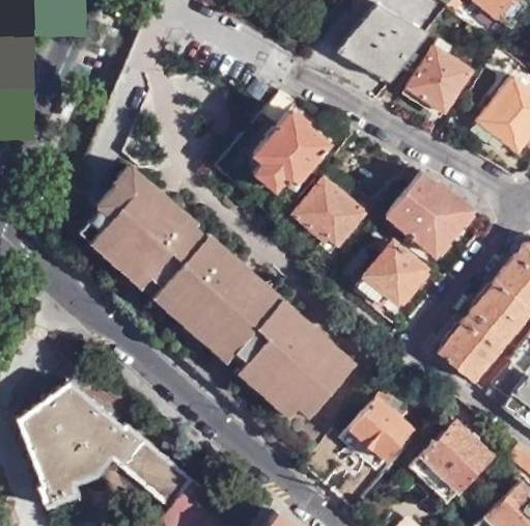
[(465,0),(505,30),(506,28),(522,7),(523,7),(514,1),(514,0),(465,0)]
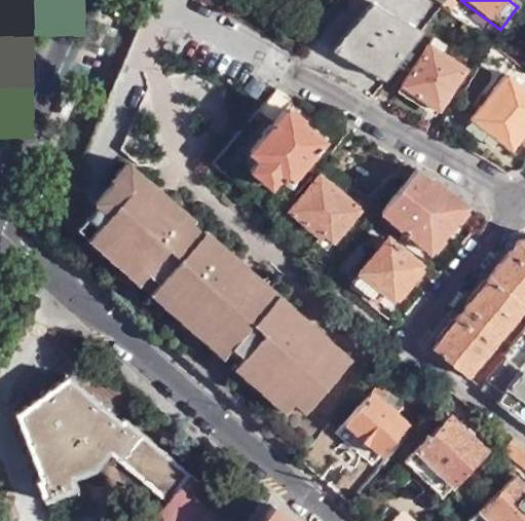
[(332,52),(375,78),(416,31),(372,4),(332,52)]
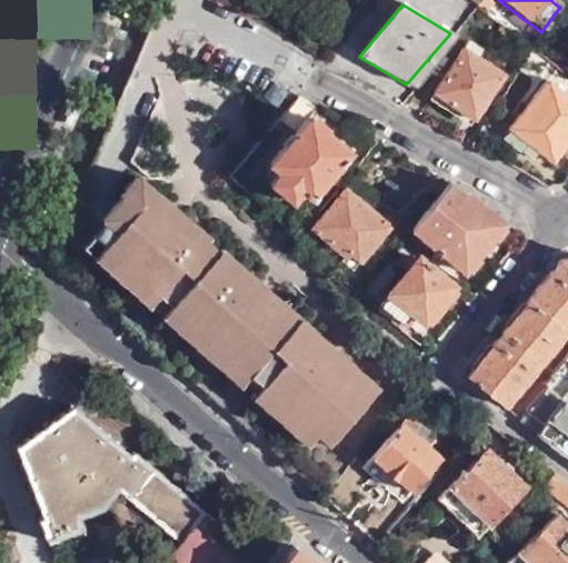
[(559,8),(542,30),(541,32),(546,36),(562,10),(560,8),(559,8)]
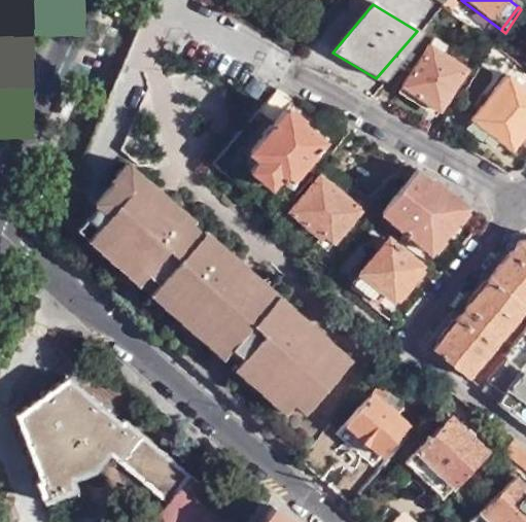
[(376,78),(386,83),(424,34),(417,31),(376,78)]
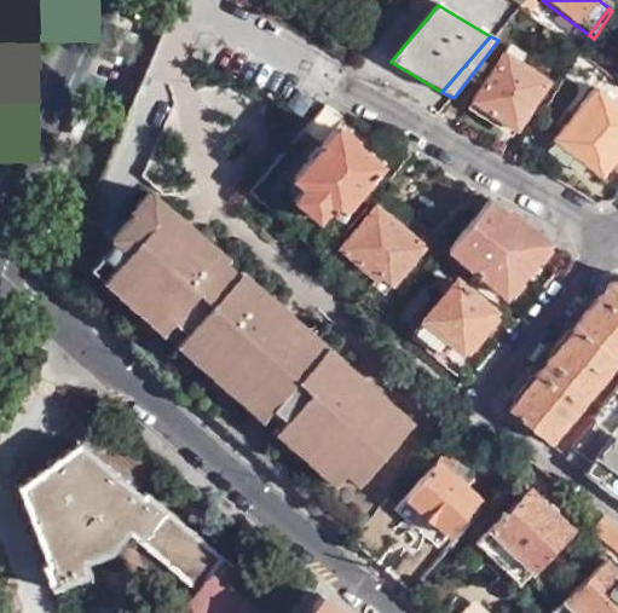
[(473,104),(510,129),(529,102),(535,105),(550,82),(506,55),(473,104)]
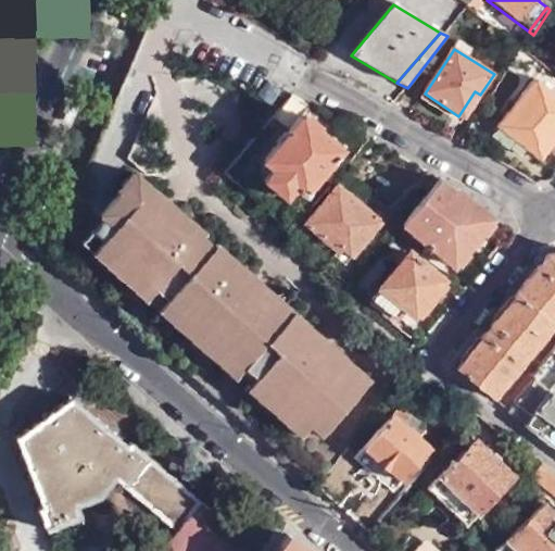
[(519,145),(540,159),(554,139),(554,98),(532,80),(493,130),(516,149),(519,145)]
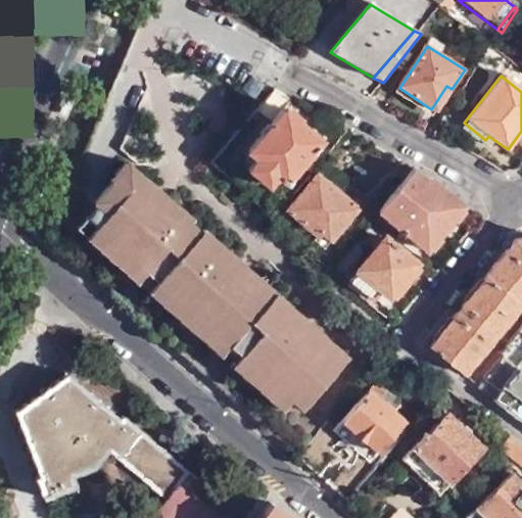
[(396,93),(432,116),(447,95),(449,93),(452,89),(446,86),(431,109),(399,88),(396,93)]
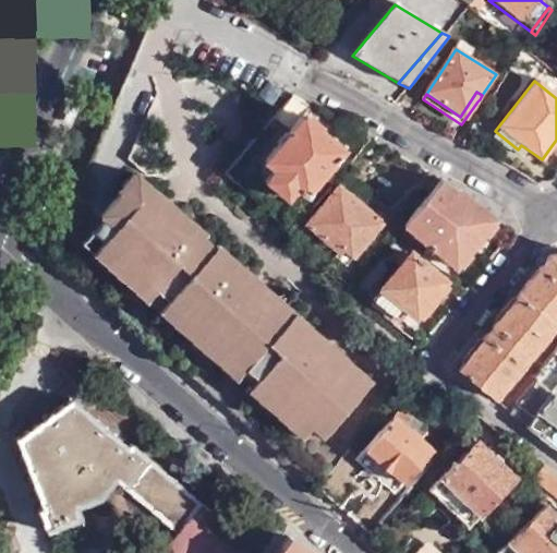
[(310,109),(291,98),(271,119),(288,133),(261,165),(301,200),(339,156),(300,121),(310,109)]
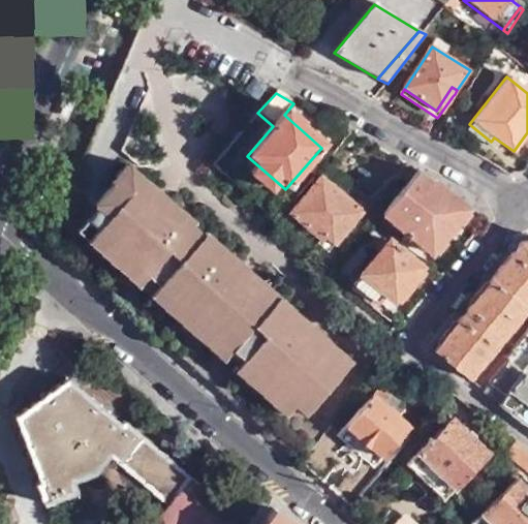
[(437,118),(439,119),(455,94),(453,96),(437,118)]
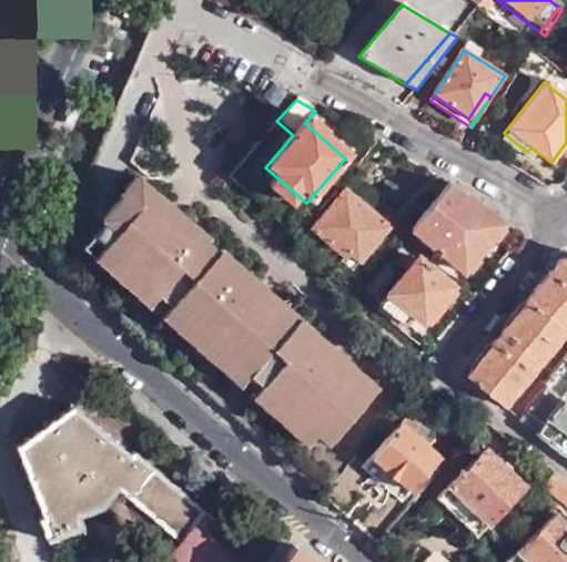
[(139,175),(101,218),(119,235),(98,259),(152,307),(162,295),(174,306),(163,318),(244,388),(254,376),(266,387),(256,399),(309,445),(320,431),(332,443),(382,387),(139,175)]
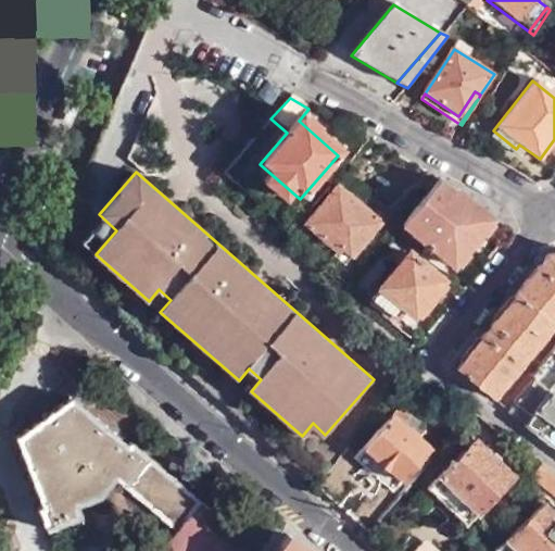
[(466,203),(438,180),(402,224),(414,234),(453,267),(492,220),(468,200),(466,203)]
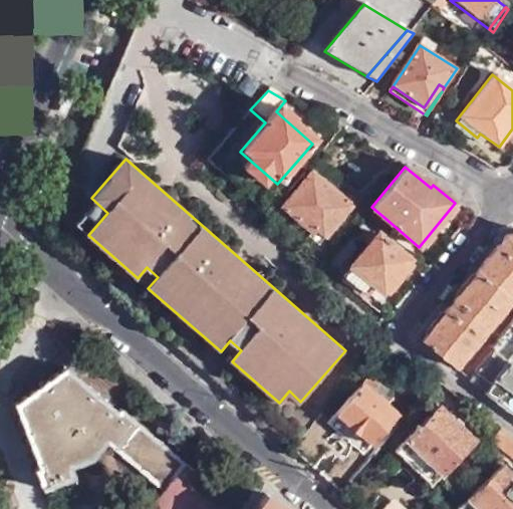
[(281,207),(311,232),(315,228),(325,237),(352,207),(313,173),(281,207)]
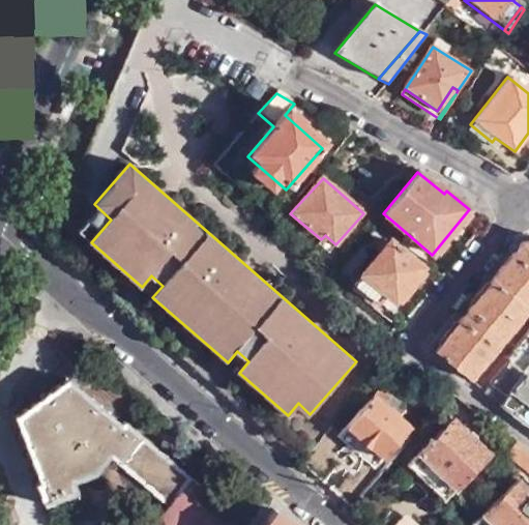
[(383,213),(382,211),(375,220),(388,231),(394,223),(383,213)]
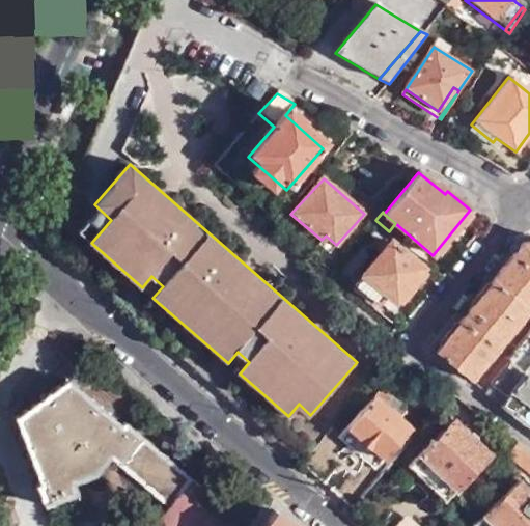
[(326,236),(322,240),(318,244),(329,253),(336,245),(326,236)]
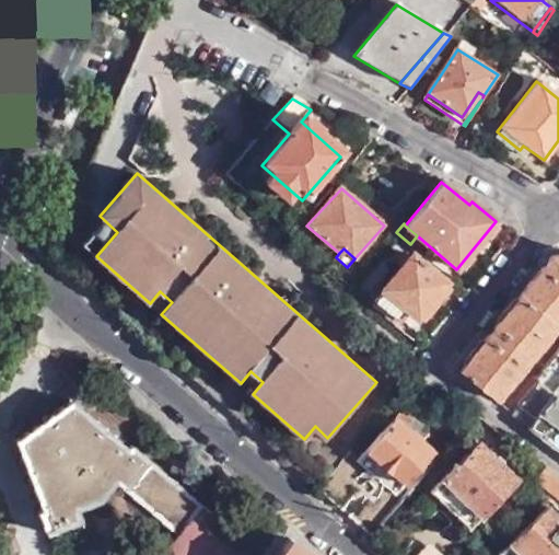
[(558,253),(550,256),(519,297),(558,326),(558,253)]
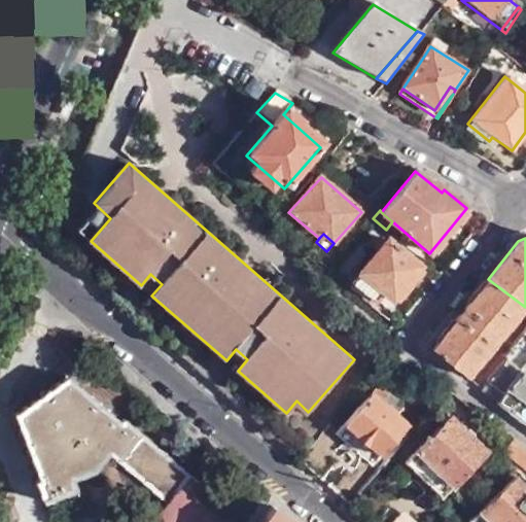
[(393,300),(420,268),(388,241),(354,282),(376,301),(384,291),(393,300)]
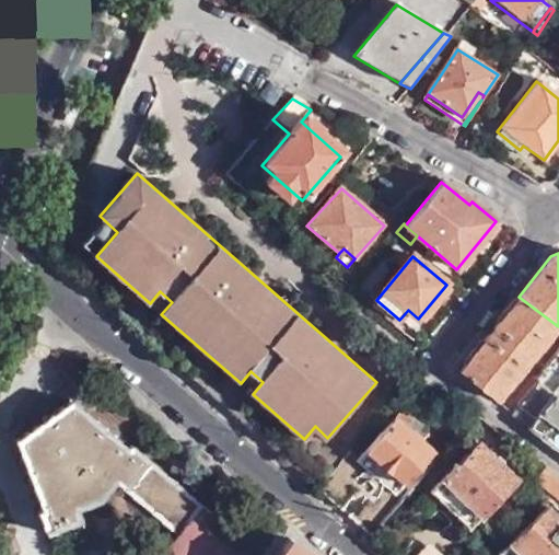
[(558,326),(519,297),(458,373),(496,405),(558,328),(558,326)]
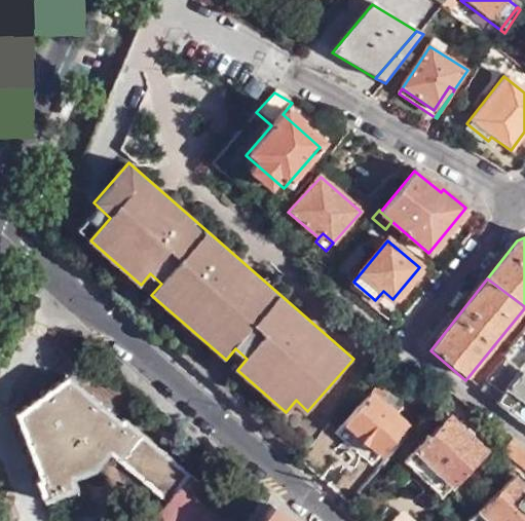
[(524,366),(496,404),(524,424),(524,366)]
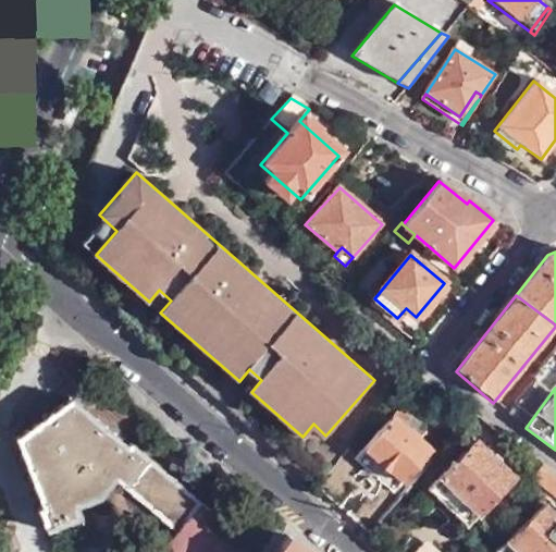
[(256,551),(257,550),(132,444),(130,448),(74,402),(17,440),(42,510),(39,511),(47,536),(84,520),(81,510),(102,500),(118,482),(181,535),(167,551),(256,551)]
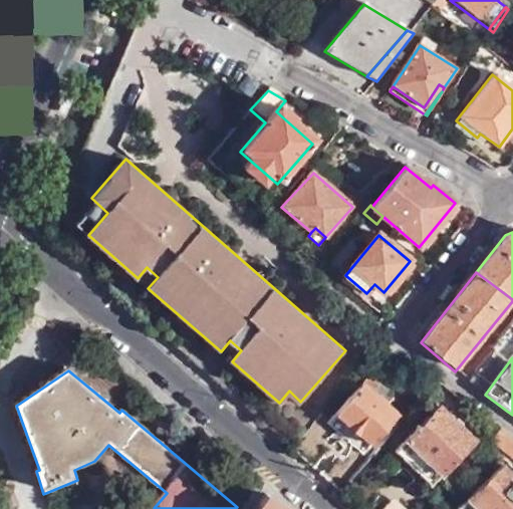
[(369,394),(376,386),(368,377),(361,386),(369,394)]
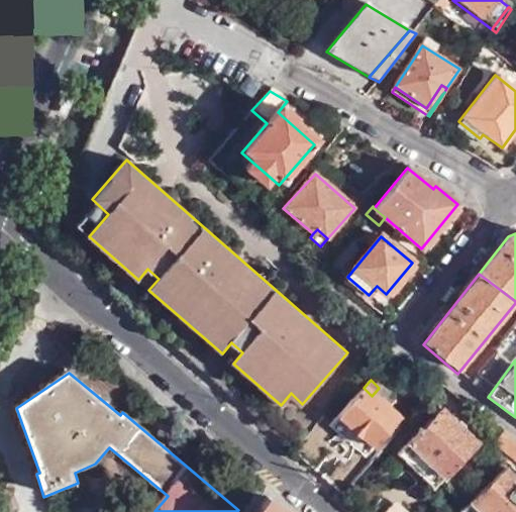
[(395,401),(379,388),(372,396),(364,388),(329,427),(365,459),(400,421),(388,409),(395,401)]
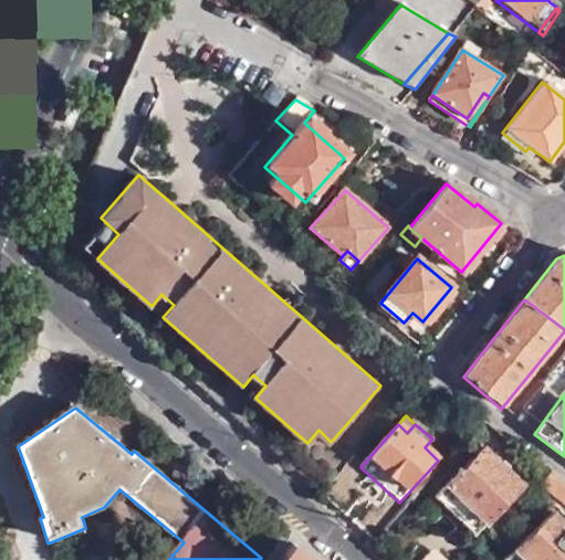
[(523,487),(481,450),(432,500),(473,540),(523,487)]
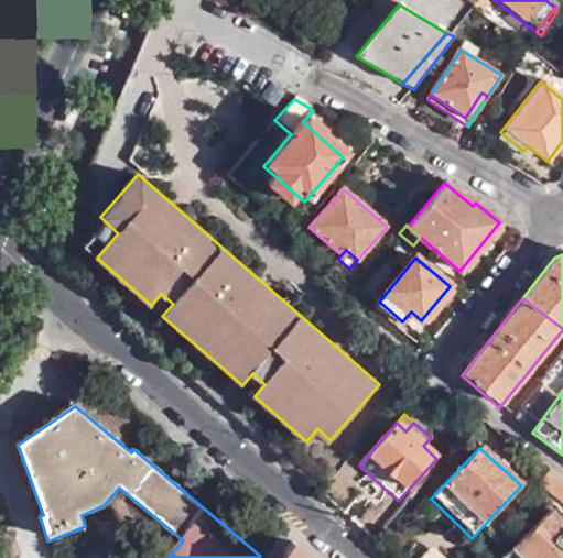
[(562,485),(548,476),(539,484),(562,502),(562,525),(550,513),(505,557),(562,557),(562,485)]
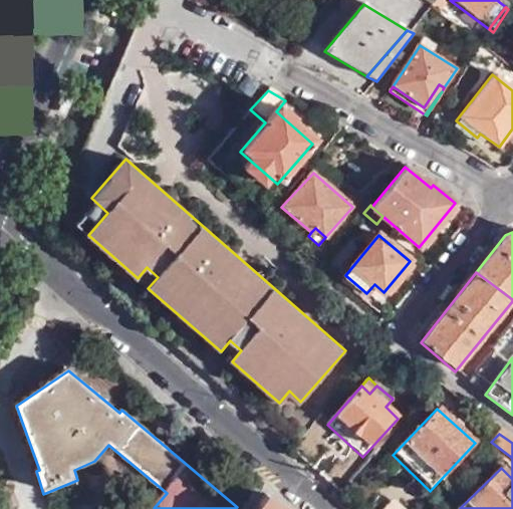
[(282,508),(266,495),(254,508),(282,508)]
